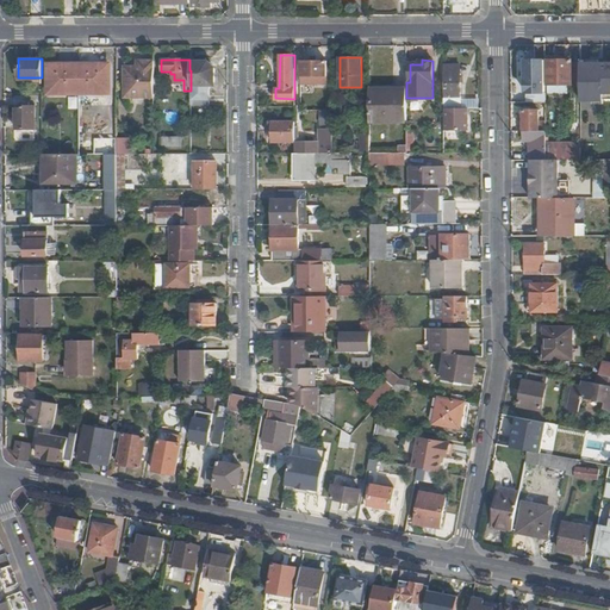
[(546,93),(546,60),(526,60),(526,93),(546,93)]
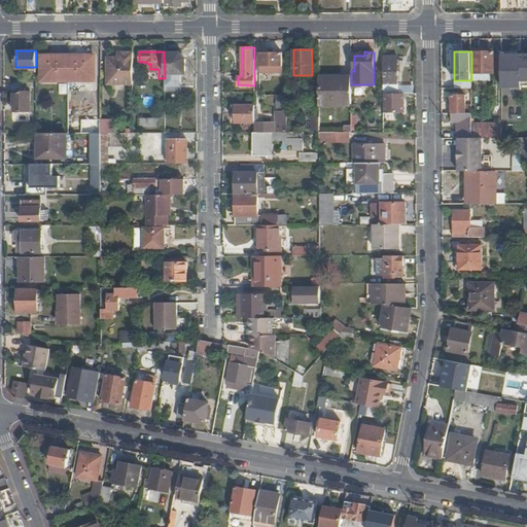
[(494,70),(494,56),(494,51),(473,51),(473,80),(482,80),(482,73),(490,73),(494,73),(494,70)]
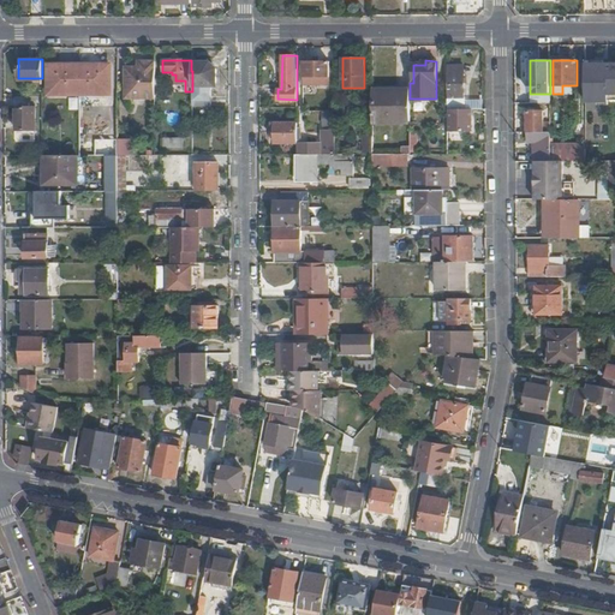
[(192,91),(192,100),(210,100),(210,93),(201,93),(201,85),(216,85),(216,67),(210,61),(192,61),(192,71),(192,84),(192,91)]
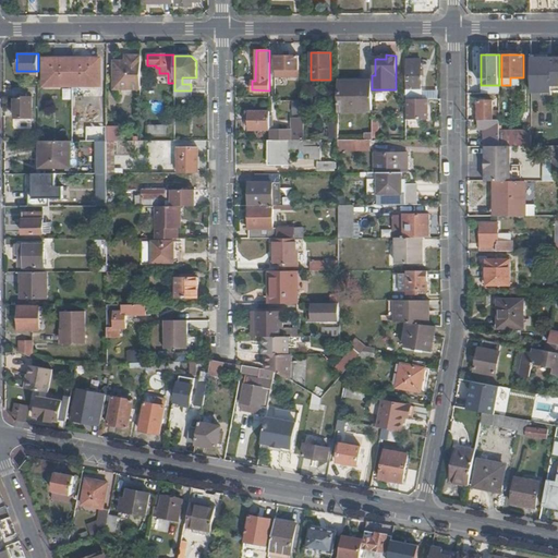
[(133,86),(141,86),(141,65),(140,57),(125,57),(125,62),(113,62),(113,88),(133,88),(133,86)]
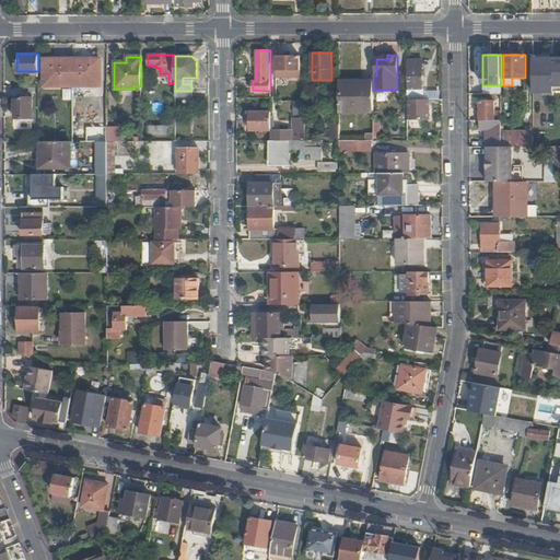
[(300,57),(276,57),(276,78),(300,78),(300,57)]
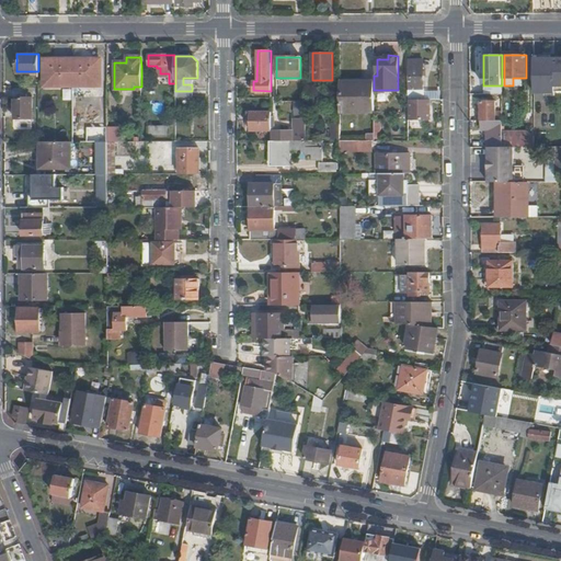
[(560,57),(534,57),(534,59),(534,75),(535,87),(560,86),(560,57)]
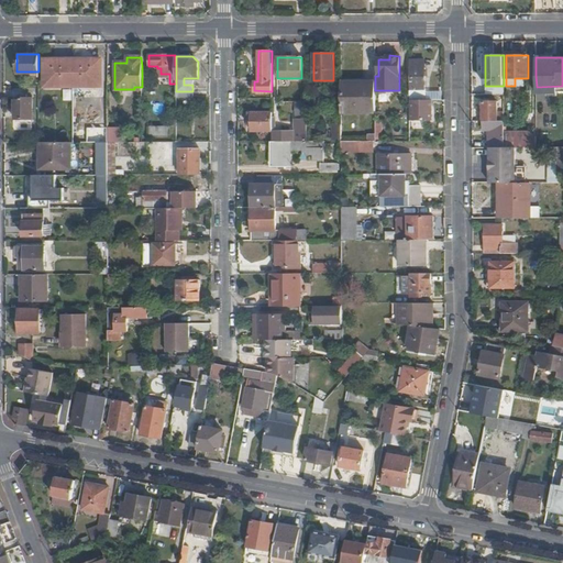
[(73,84),(73,59),(45,59),(45,84),(73,84)]
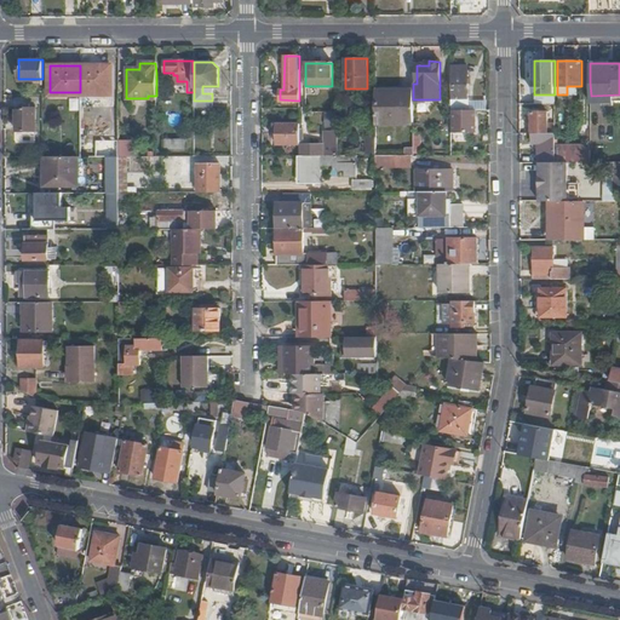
[(110,65),(80,65),(80,92),(110,92),(110,65)]
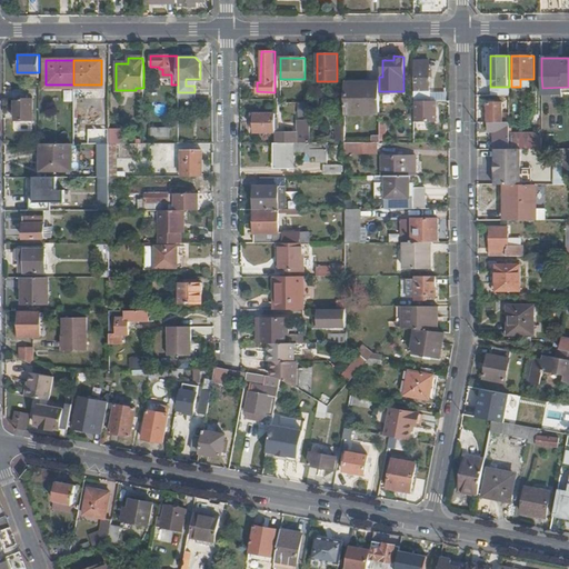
[(415,92),(415,101),(429,101),(429,91),(429,78),(428,78),(428,70),(429,70),(429,61),(413,61),(413,65),(415,92)]
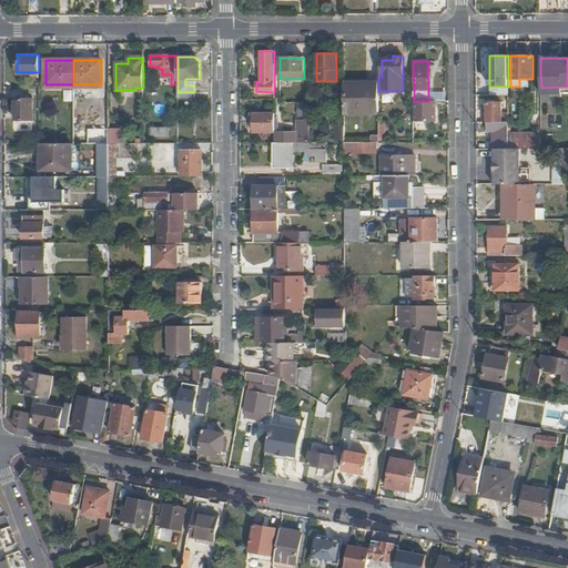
[(344,99),(344,111),(378,110),(378,101),(378,91),(378,83),(357,83),(344,83),(344,99)]
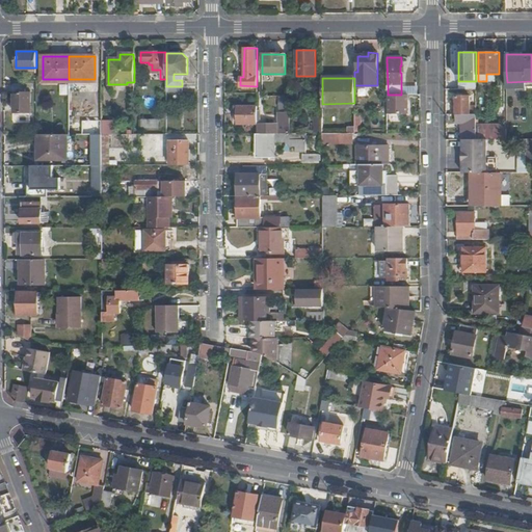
[(377,85),(354,85),(354,95),(377,95),(377,85)]
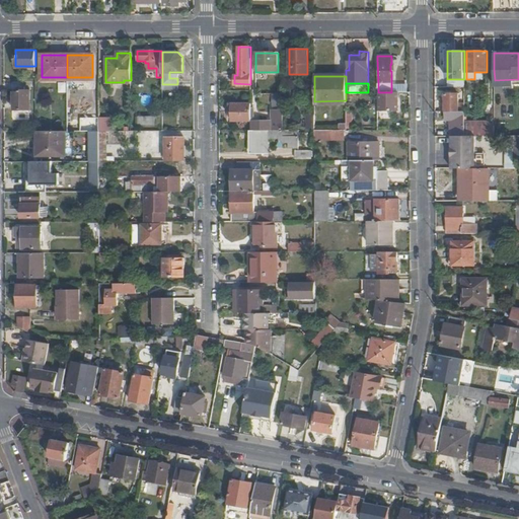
[(405,84),(391,83),(391,92),(399,92),(405,92),(405,84)]
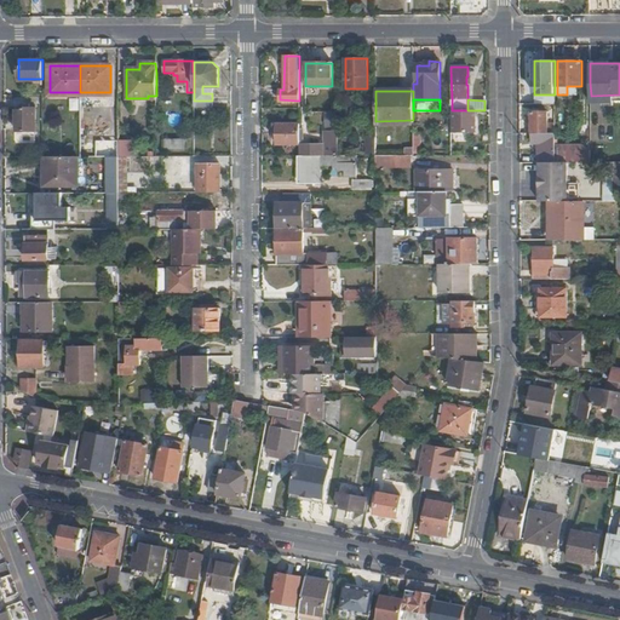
[(29,107),(29,103),(24,103),(24,107),(17,107),(17,130),(34,130),(34,107),(29,107)]
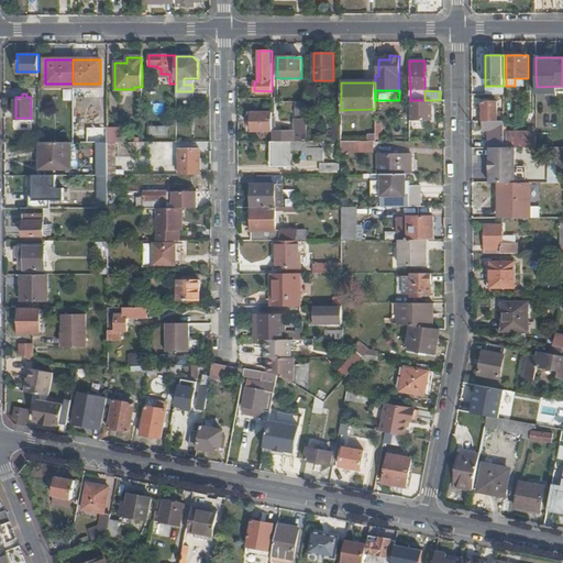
[(410,110),(410,120),(432,121),(433,100),(424,100),(410,100),(410,110)]
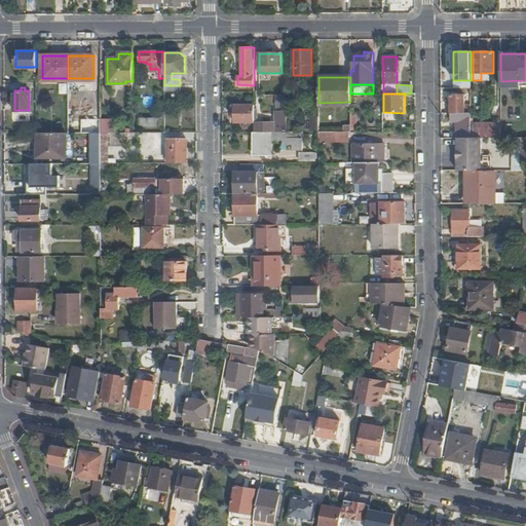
[(451,112),(452,112),(471,112),(471,104),(464,104),(464,95),(451,95),(451,112)]
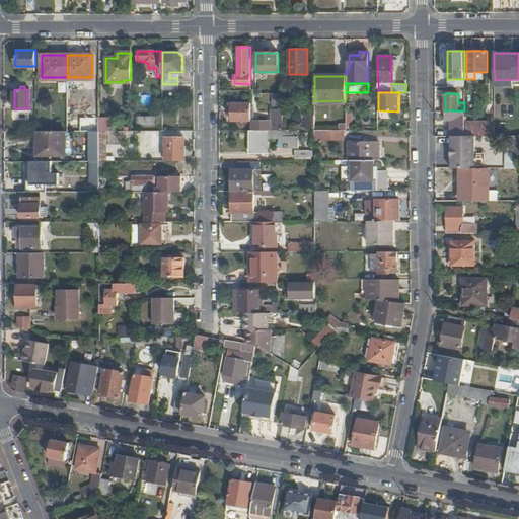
[(232,120),(250,120),(250,116),(250,102),(228,102),(229,114),(232,114),(232,120)]
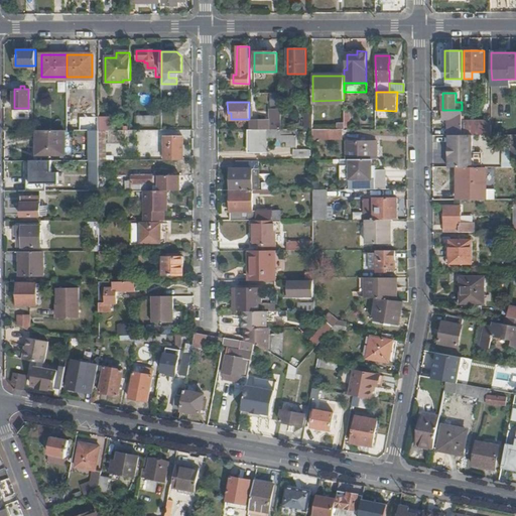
[(249,120),(250,129),(277,129),(281,129),(281,109),(269,109),(269,116),(269,119),(249,120)]
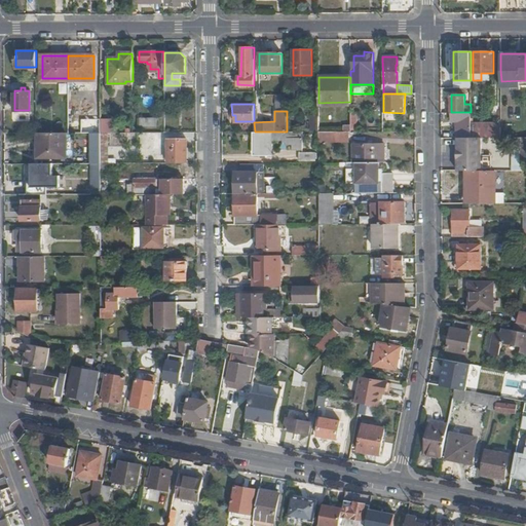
[(471,112),(452,112),(452,121),(457,121),(457,138),(471,138),(471,112)]
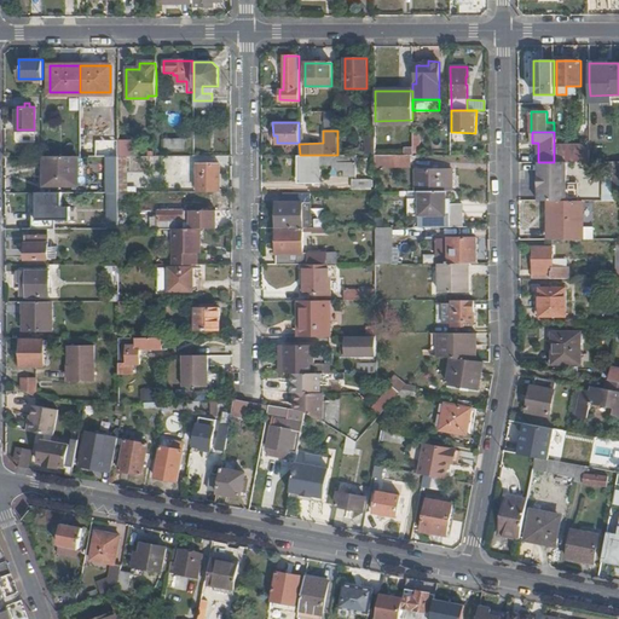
[(365,137),(365,155),(375,155),(375,137),(365,137)]
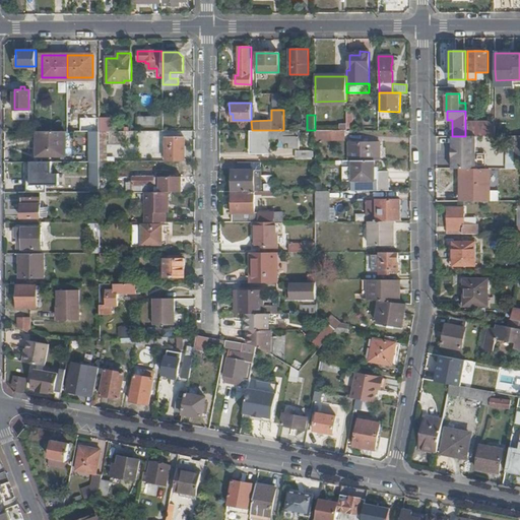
[(477,135),(495,136),(495,122),(477,122),(477,135)]
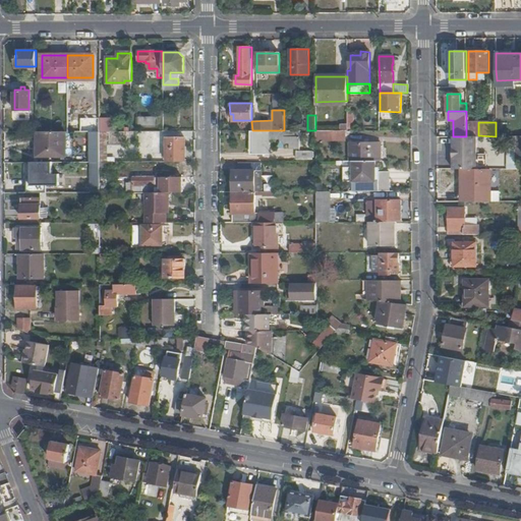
[(280,130),(252,130),(252,136),(252,153),(269,153),(269,137),(280,138),(280,142),(289,142),(289,148),(300,148),(299,130),(284,130),(280,130)]
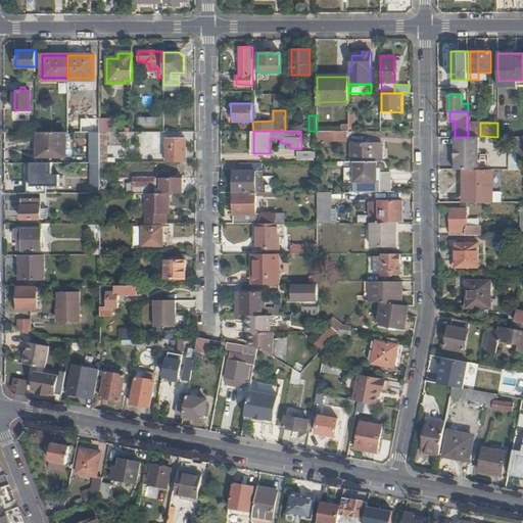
[(65,132),(38,132),(38,155),(65,155),(65,132)]
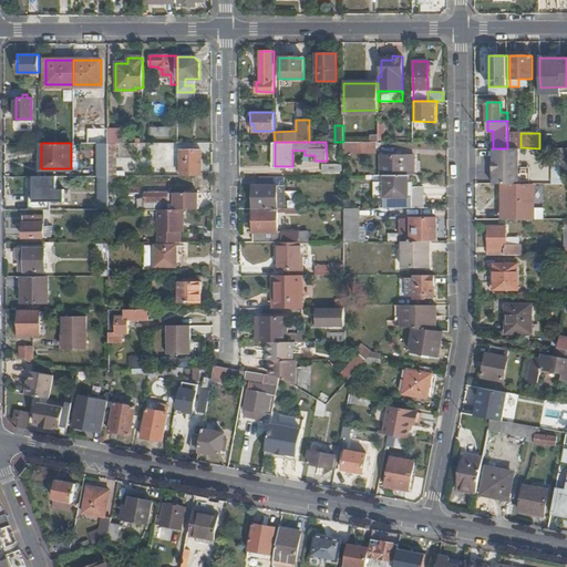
[(493,156),(493,175),(519,174),(519,147),(507,148),(493,148),(493,156)]
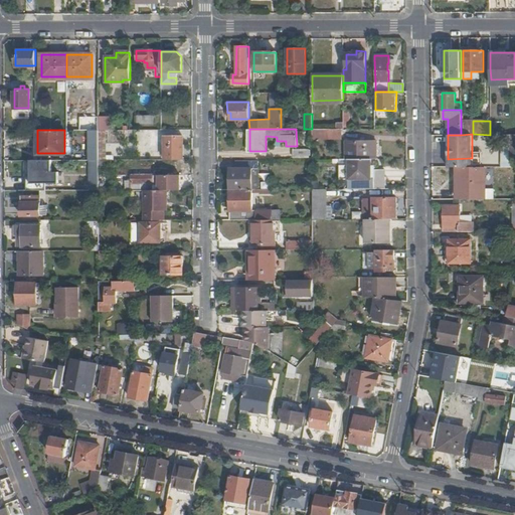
[(514,134),(502,134),(502,166),(514,166),(514,134)]
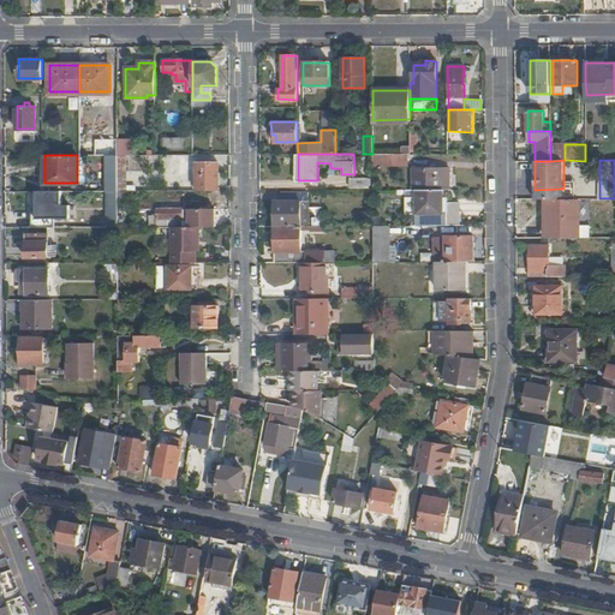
[(207,191),(218,190),(218,163),(196,163),(196,191),(207,191)]
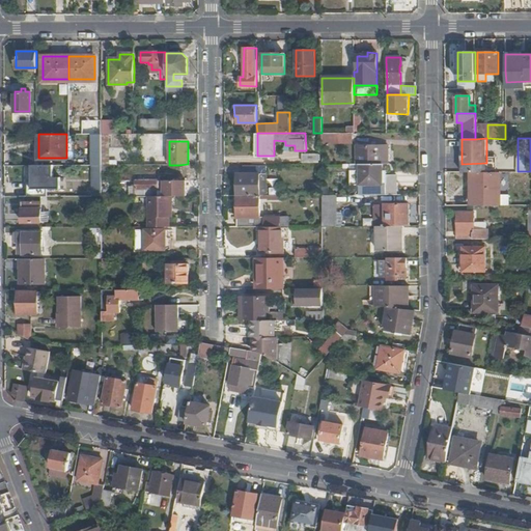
[(362,164),(383,163),(388,163),(388,145),(361,145),(361,164),(362,164)]
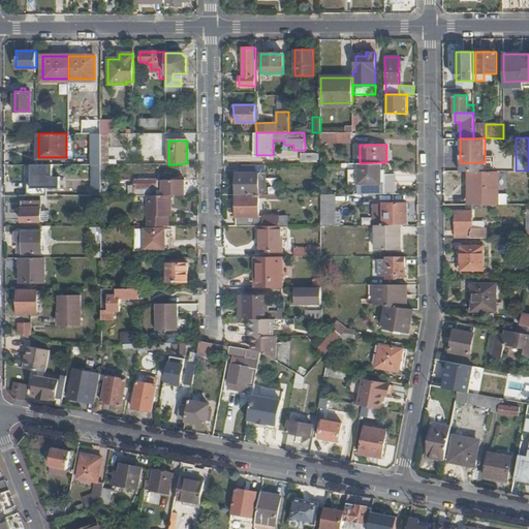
[(317,161),(317,153),(305,153),(305,161),(317,161)]
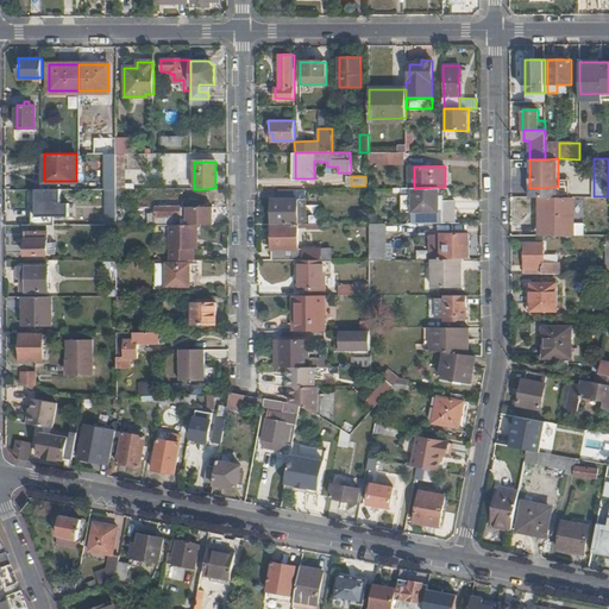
[(412,223),(443,223),(443,195),(439,195),(439,187),(415,188),(414,188),(413,188),(413,211),(410,211),(412,223)]
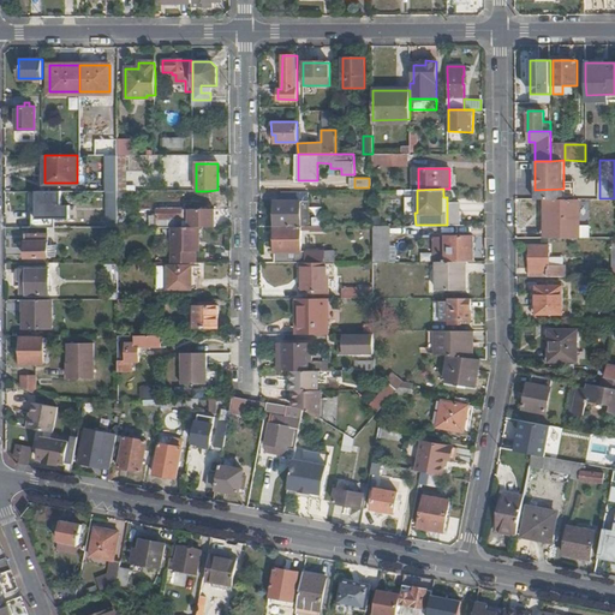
[(535,190),(535,198),(544,198),(548,198),(562,198),(563,198),(563,189),(535,190)]
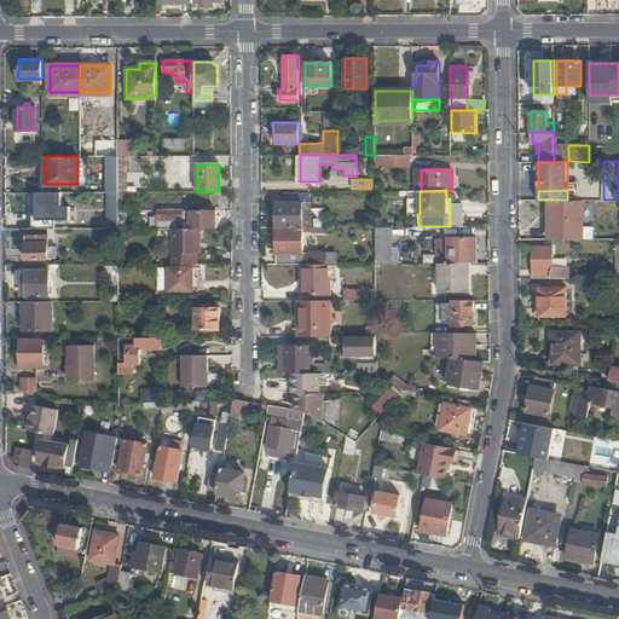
[(61,192),(42,194),(41,220),(69,220),(70,208),(62,207),(62,194),(61,192)]
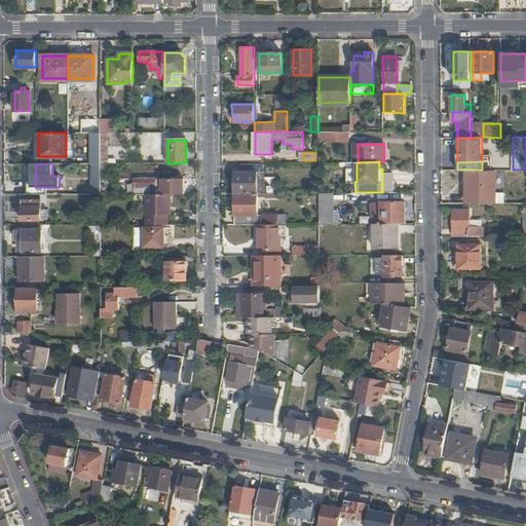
[(94,193),(101,193),(101,172),(101,163),(95,163),(91,163),(92,193),(94,193)]
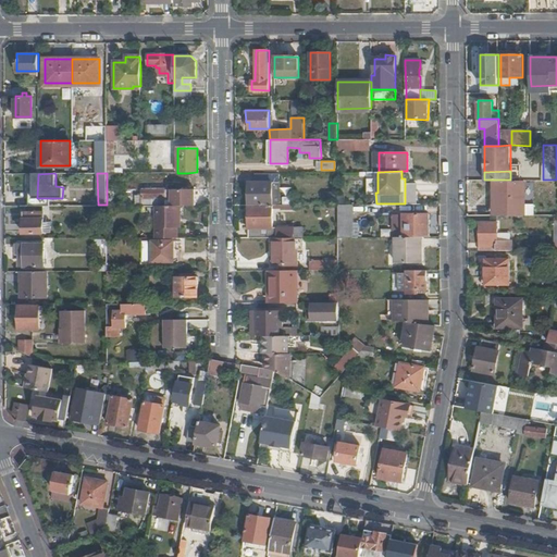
[(177,184),(177,173),(168,173),(163,173),(163,183),(166,184),(165,188),(143,188),(143,197),(151,197),(151,203),(178,203),(177,184)]
